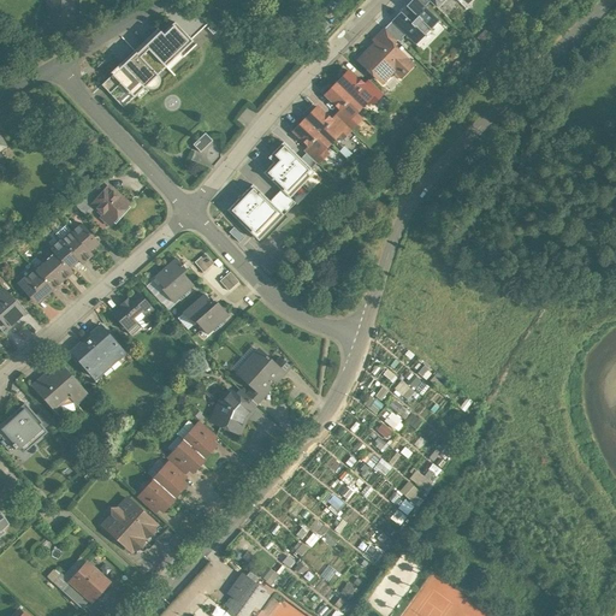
[(48,0),(49,16),(52,16),(52,27),(69,27),(69,16),(65,16),(65,0),(48,0)]
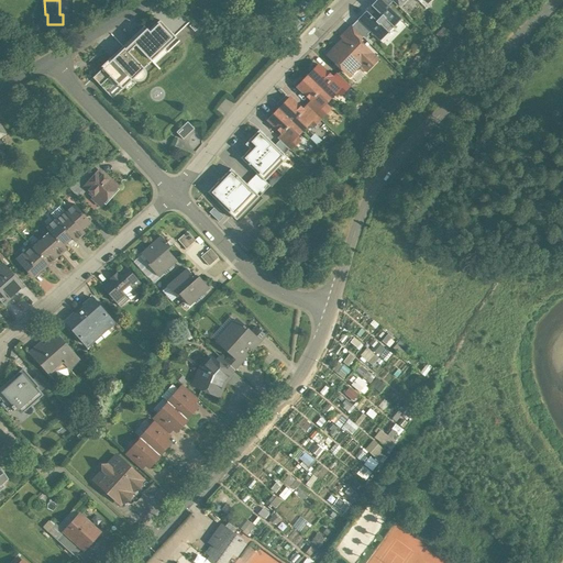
[(387,7),(381,0),(377,0),(357,20),(370,32),(379,41),(385,34),(400,20),(387,7)]
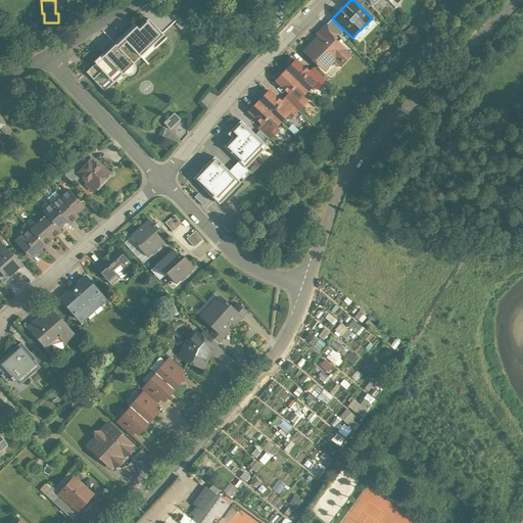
[(343,30),(332,18),(326,25),(336,35),(338,36),(339,37),(340,36),(341,36),(342,34),(341,33),(341,32),(343,30)]
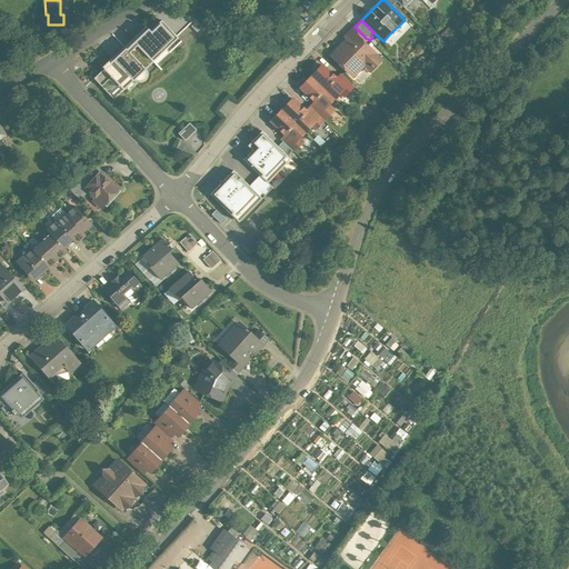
[(178,39),(161,21),(149,31),(165,47),(163,48),(166,50),(178,39)]
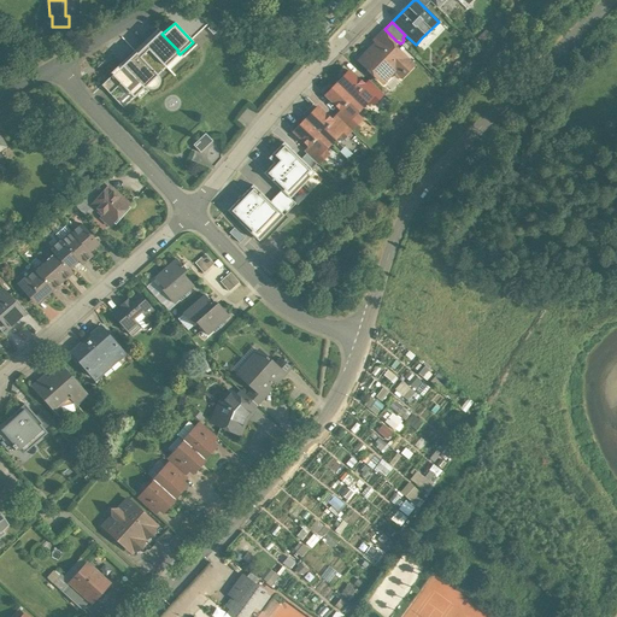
[(213,24),(207,29),(212,35),(218,30),(213,24)]
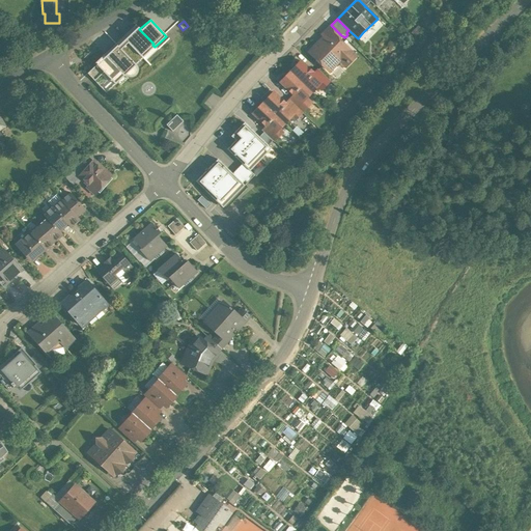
[(331,25),(320,36),(324,38),(331,46),(337,39),(341,35),(331,25)]
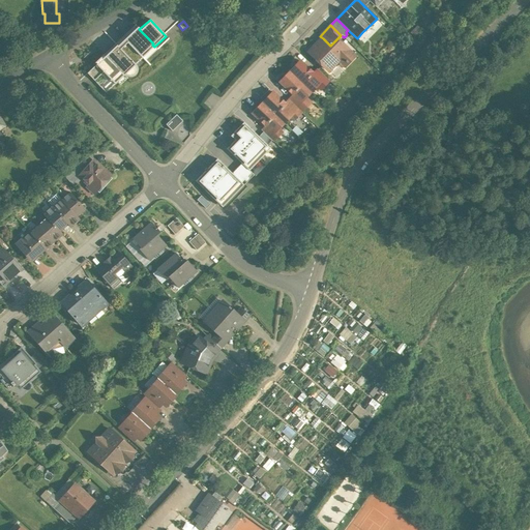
[(139,29),(119,49),(116,46),(106,56),(104,54),(94,63),(96,65),(102,72),(106,70),(108,72),(110,76),(111,76),(115,80),(121,74),(122,72),(125,76),(128,77),(131,77),(134,76),(136,74),(137,70),(137,67),(135,65),(154,47),(152,45),(153,43),(139,29)]
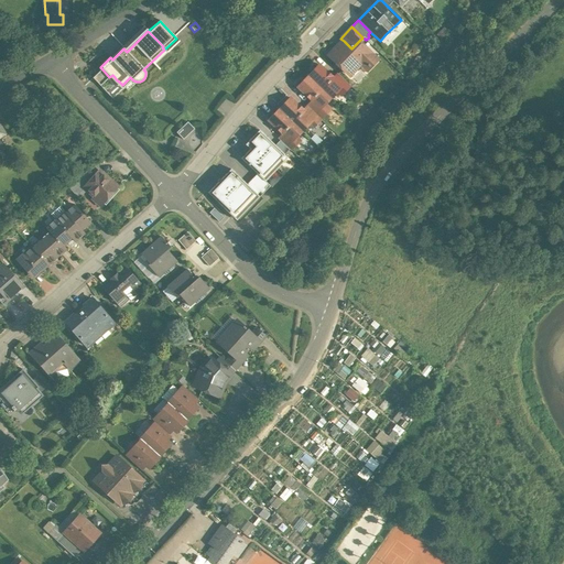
[(351,49),(344,41),(328,56),(349,76),(362,62),(367,65),(366,66),(368,68),(368,67),(369,68),(377,61),(358,42),(351,49)]
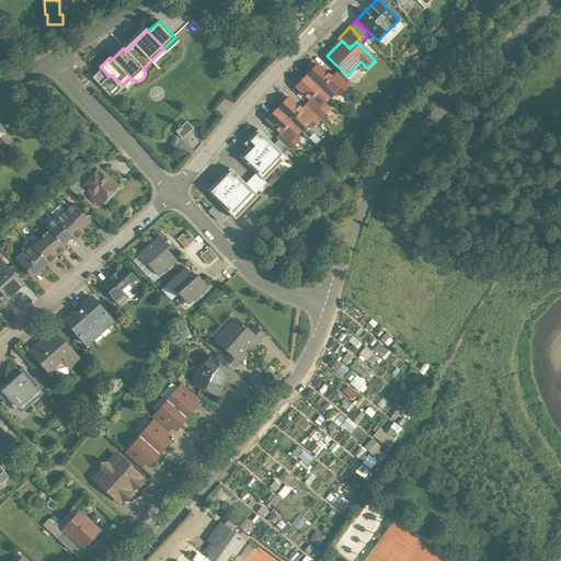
[(332,79),(317,65),(307,76),(329,98),(339,88),(339,87),(332,79)]
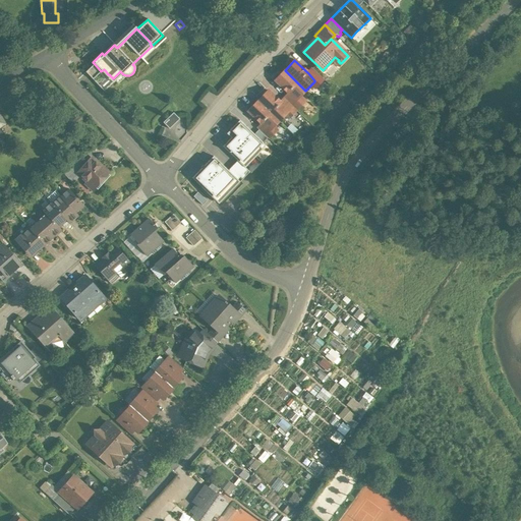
[(95,64),(85,72),(93,79),(101,71),(95,64)]
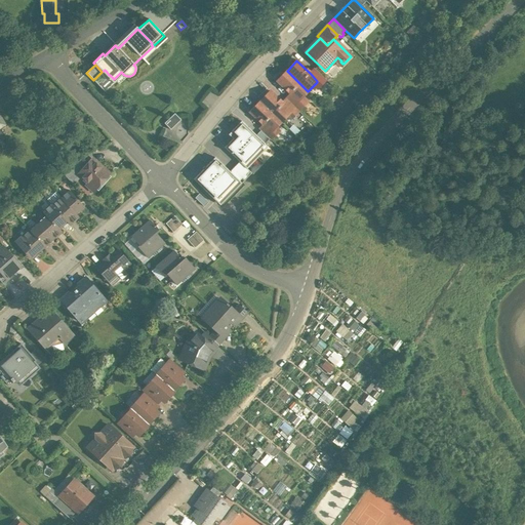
[(325,80),(315,70),(311,74),(317,81),(317,82),(320,85),(325,80)]
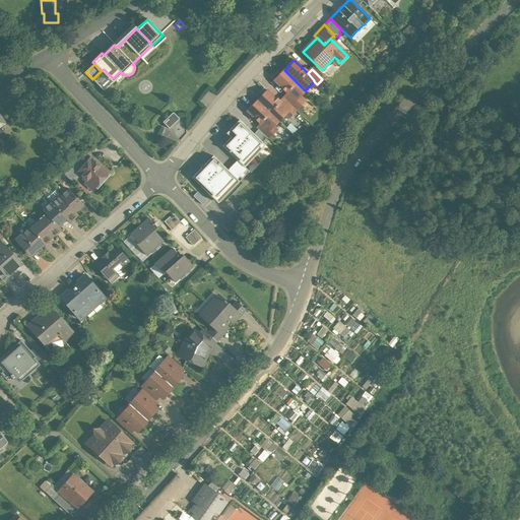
[(284,70),(274,80),(287,93),(295,101),(296,100),(305,90),(284,70)]
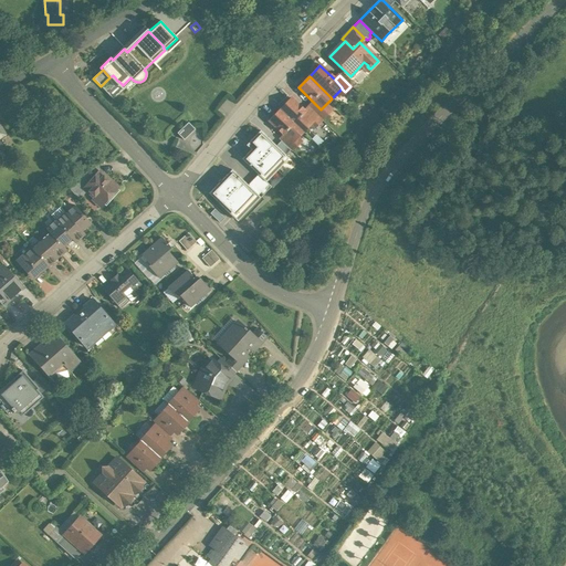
[(305,113),(291,98),(280,111),(302,132),(312,122),(313,121),(305,114),(305,113)]
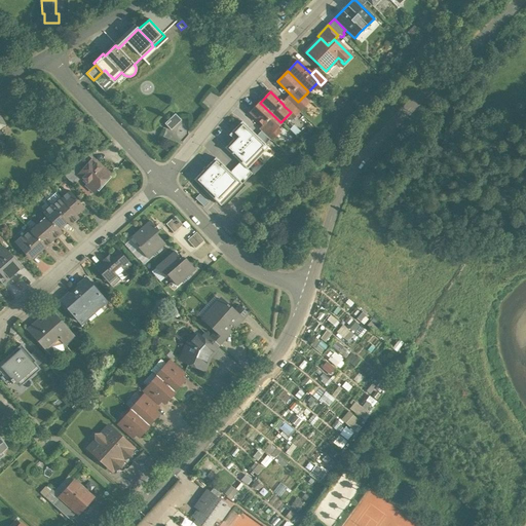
[(298,102),(291,95),(287,100),(289,101),(299,111),(304,106),(299,101),(298,102)]
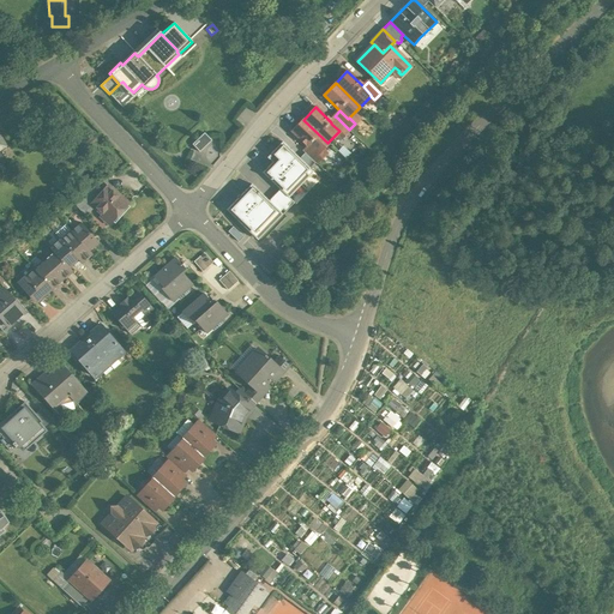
[(349,130),(337,118),(331,122),(331,124),(339,131),(338,132),(343,136),(349,130)]
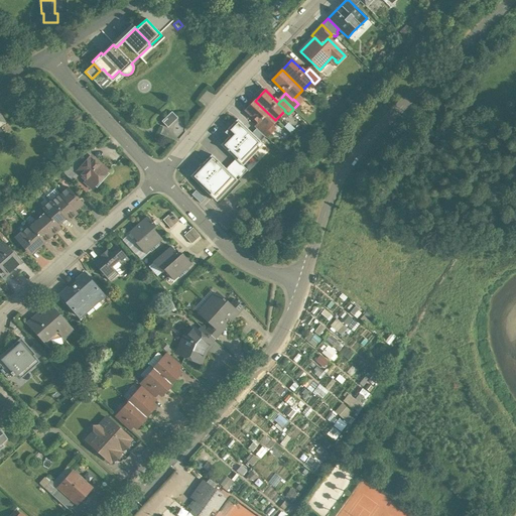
[(275,120),(255,101),(246,111),(259,124),(259,123),(266,130),(266,129),(275,120)]
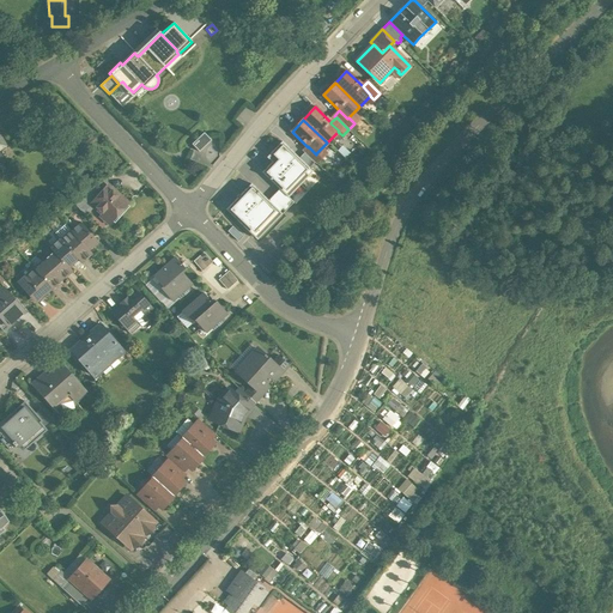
[(204,133),(192,144),(199,152),(211,140),(204,133)]
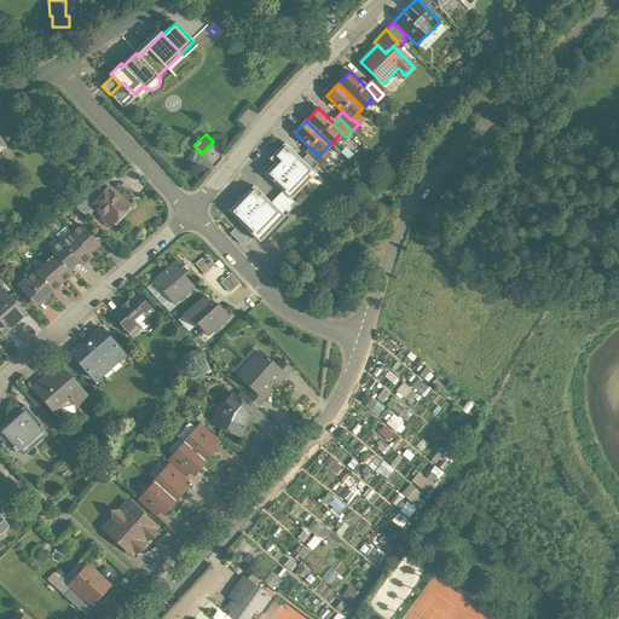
[(282,191),(290,200),(316,174),(311,169),(301,160),(284,144),(273,155),(278,160),(265,174),(282,191)]
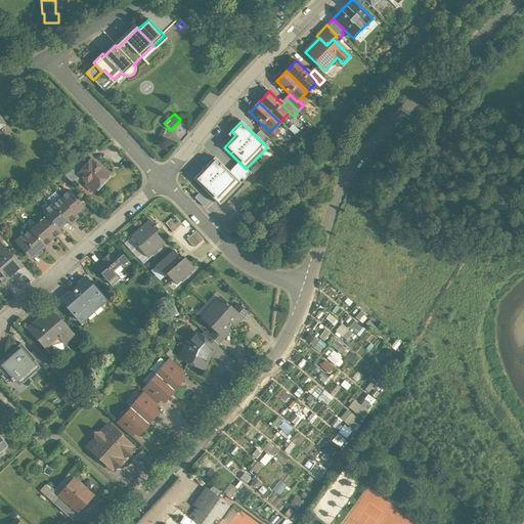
[(270,132),(263,125),(263,126),(259,130),(260,131),(269,140),(274,135),(270,131),(270,132)]
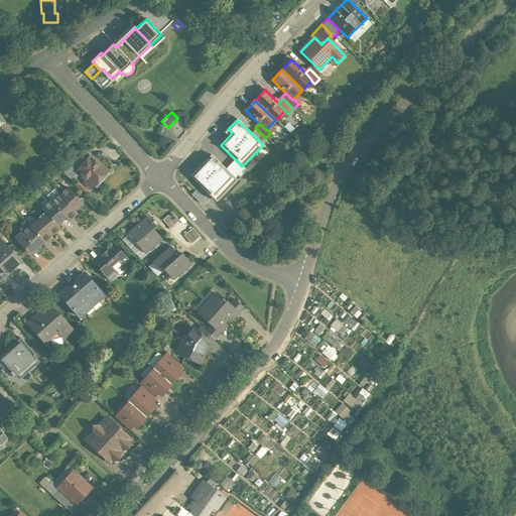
[(251,133),(259,141),(264,137),(256,129),(251,133)]
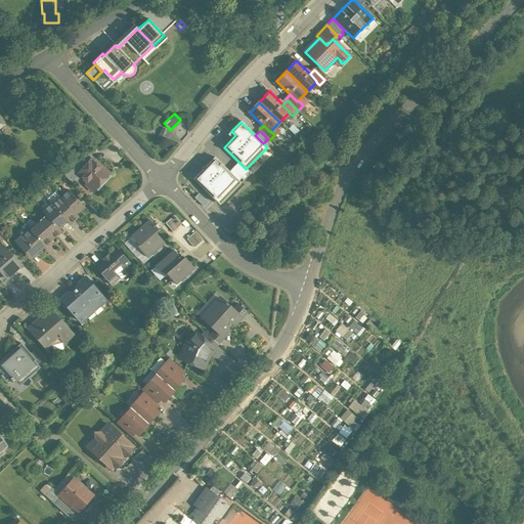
[(236,179),(228,172),(214,158),(192,179),(215,201),(236,179)]
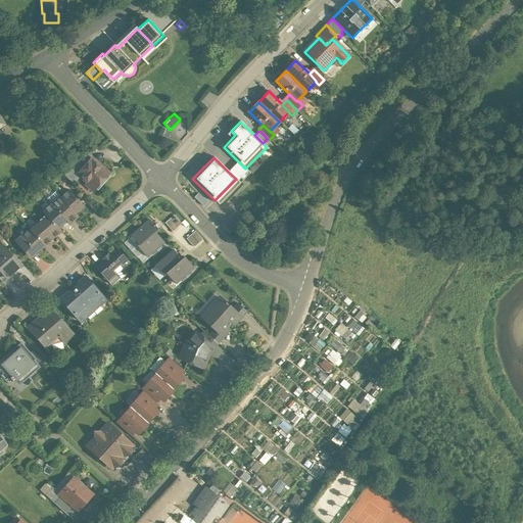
[(78,160),(61,173),(70,183),(79,174),(78,174),(84,167),(78,160)]
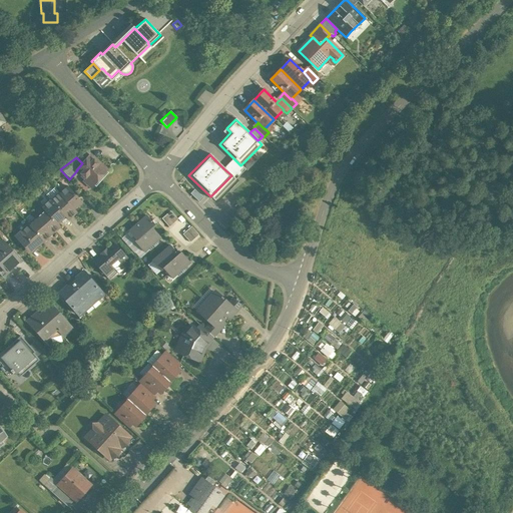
[(91,157),(90,157),(88,157),(82,163),(76,170),(77,170),(92,184),(105,170),(91,157)]
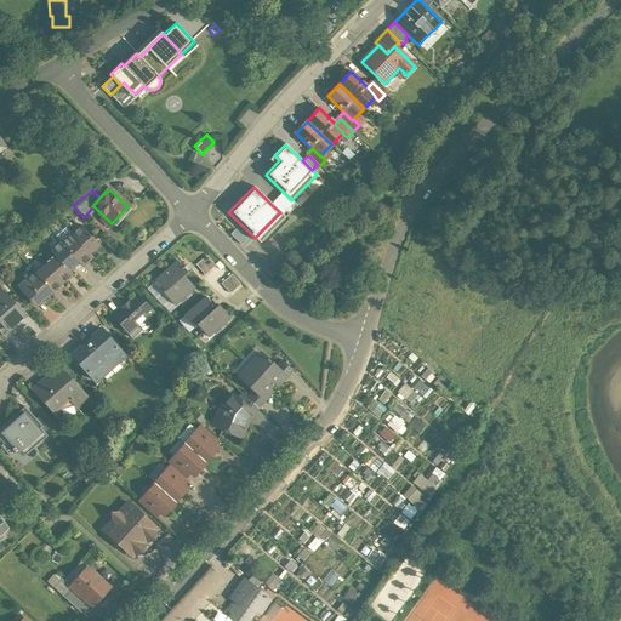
[(291,200),(283,192),(271,204),(280,212),(284,217),(296,205),(291,200)]
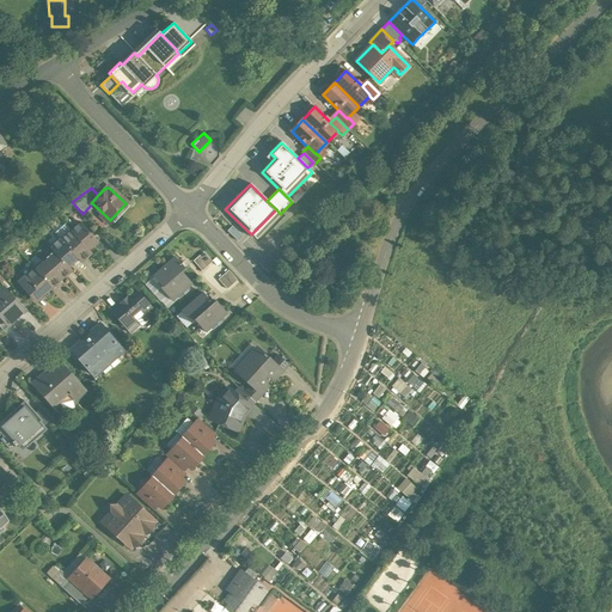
[(89,231),(80,222),(71,231),(87,250),(97,242),(89,231)]
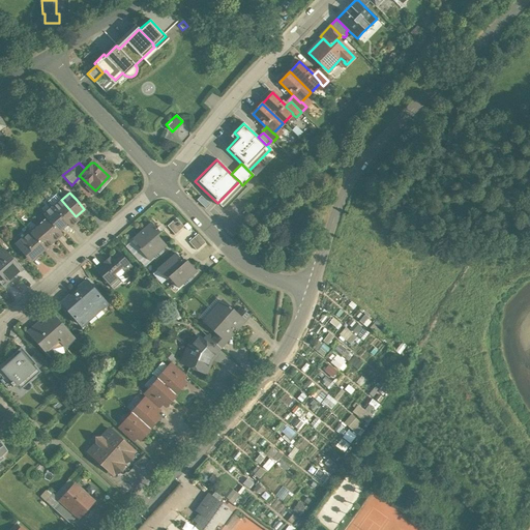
[(197,200),(206,209),(209,205),(201,196),(197,200)]
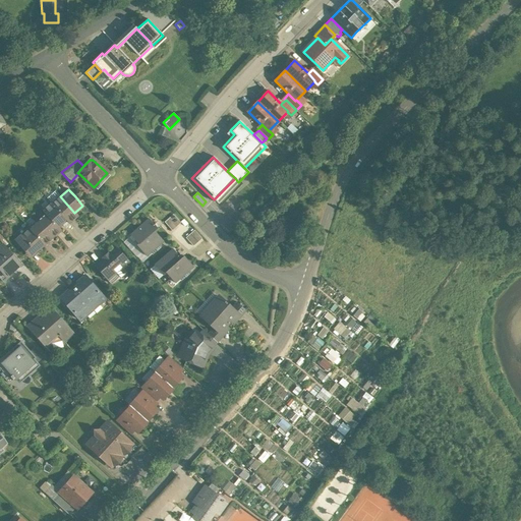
[(79,193),(75,196),(82,206),(87,201),(79,193)]
